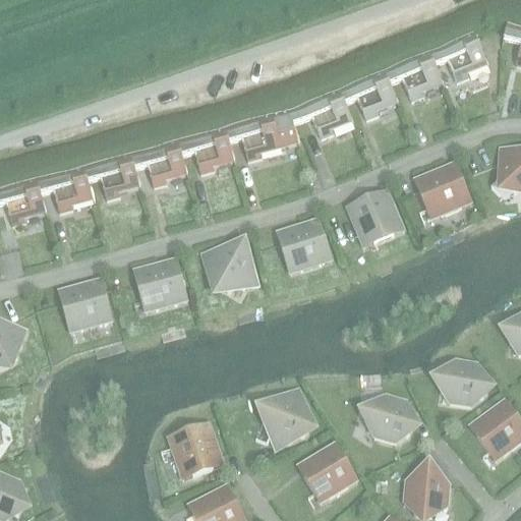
[(520,29),(506,26),(503,42),(520,46),(516,69),(520,70),(520,29)]
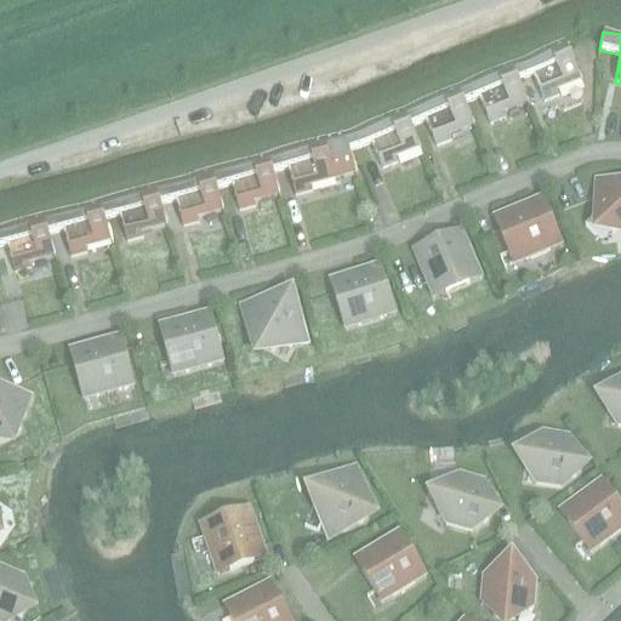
[(518,83),(518,81),(533,77),(543,103),(558,97),(557,92),(581,81),(565,41),(511,64),(518,83)]
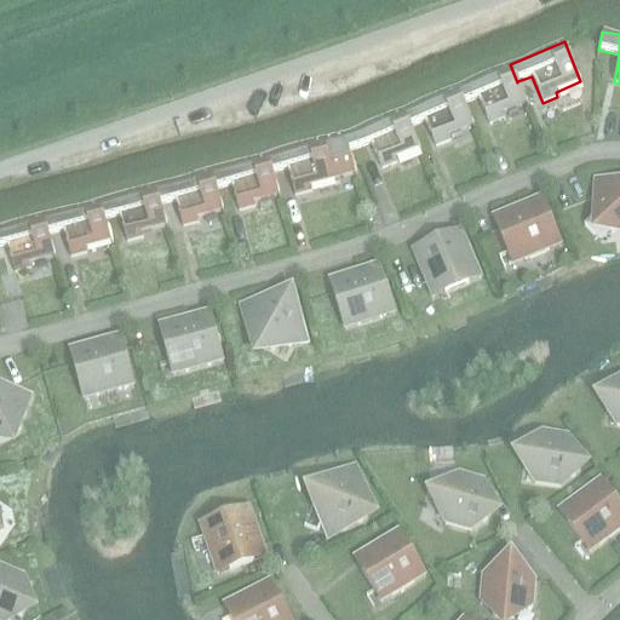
[(527,104),(517,81),(517,82),(510,64),(455,87),(463,104),(464,104),(477,98),(489,125),(504,119),(501,114),(527,104)]
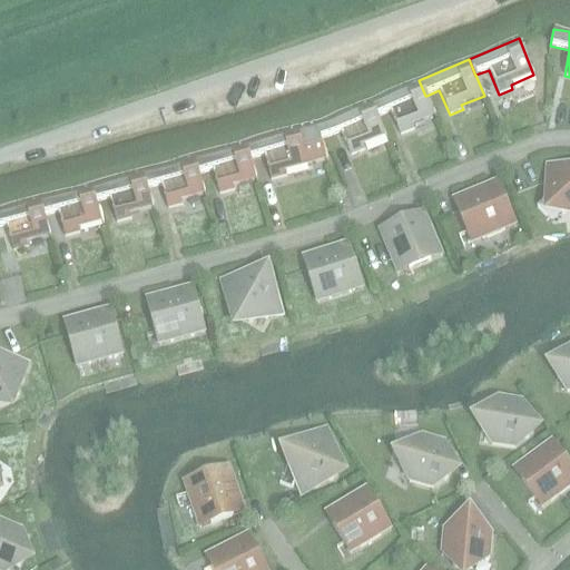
[(435,116),(426,96),(425,96),(419,80),(370,100),(373,108),(376,116),(377,116),(390,110),(400,136),(414,129),(412,126),(435,116)]
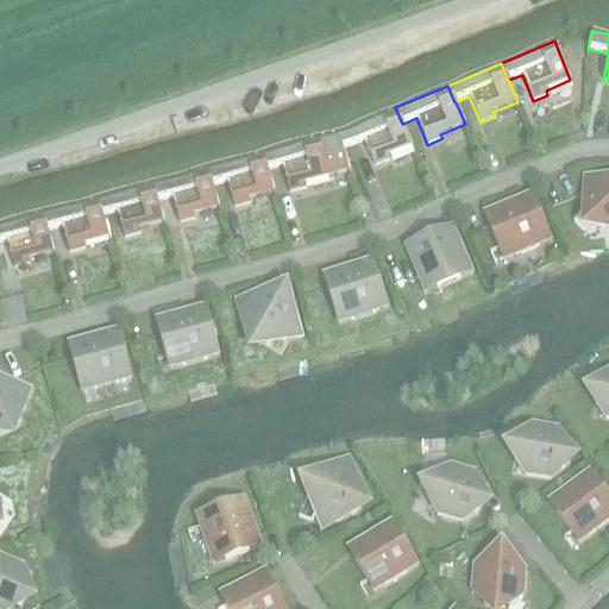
[(402,124),(399,115),(395,107),(339,130),(338,131),(345,148),(364,140),(375,167),(389,161),(388,156),(412,146),(403,124),(402,124)]
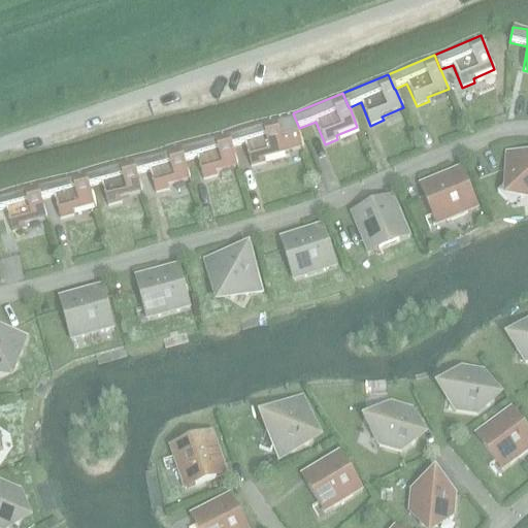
[(297,129),(299,128),(293,113),(227,131),(232,147),(232,146),(244,143),(251,167),(264,164),(263,160),(302,149),(297,129)]
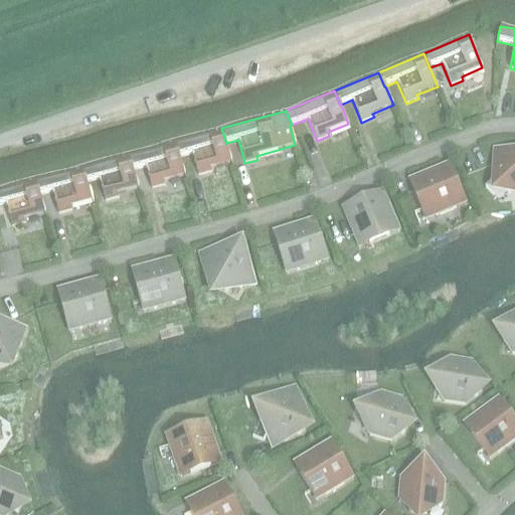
[(231,163),(226,143),(226,144),(221,128),(175,141),(179,156),(180,156),(192,153),(198,176),(211,172),(210,169),(231,163)]
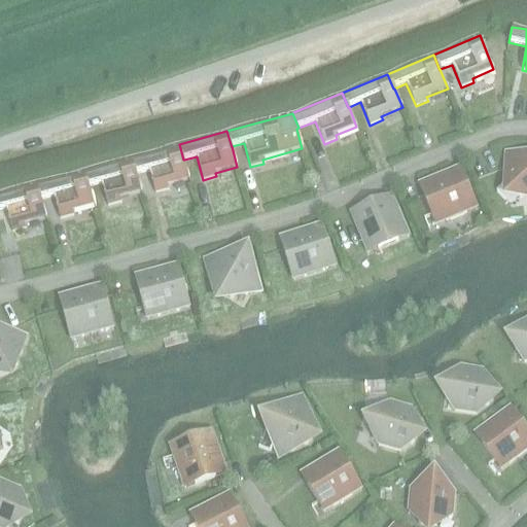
[(189,179),(184,160),(183,160),(179,144),(132,157),(136,173),(149,169),(155,192),(169,189),(168,185),(189,179)]
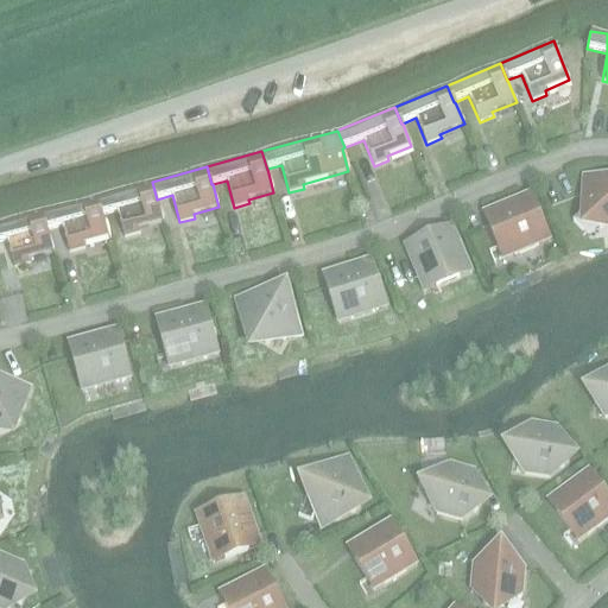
[(607,222),(607,184),(601,177),(582,195),(590,203),(582,211),(600,230),(607,222)]
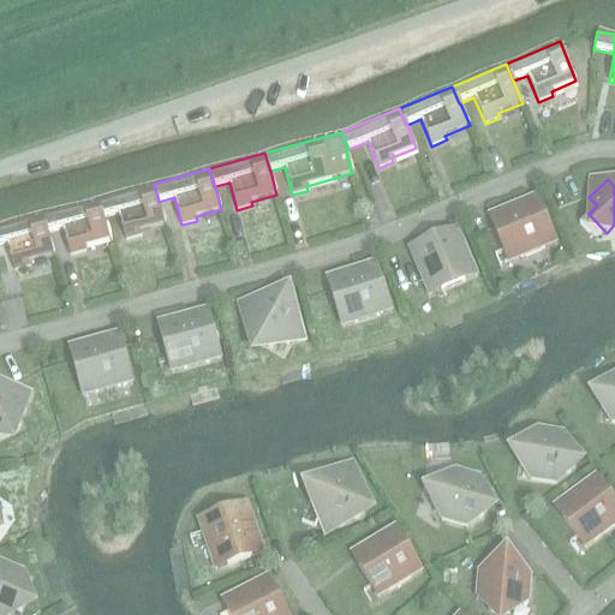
[(166,225),(159,202),(154,184),(97,198),(103,218),(103,216),(118,213),(126,240),(141,237),(139,232),(166,225)]
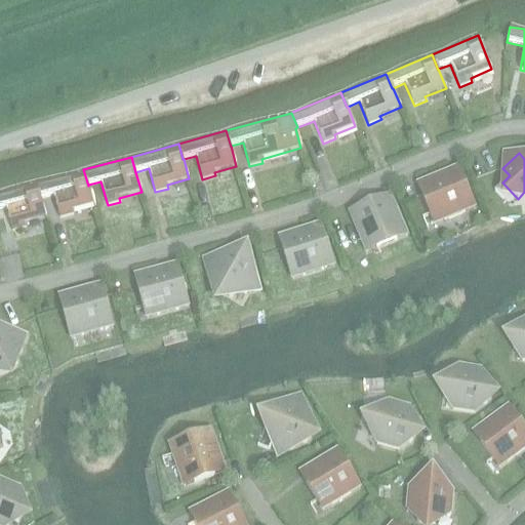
[(93,205),(88,185),(88,186),(83,169),(36,183),(40,198),(41,198),(53,195),(59,218),(73,214),(72,211),(93,205)]
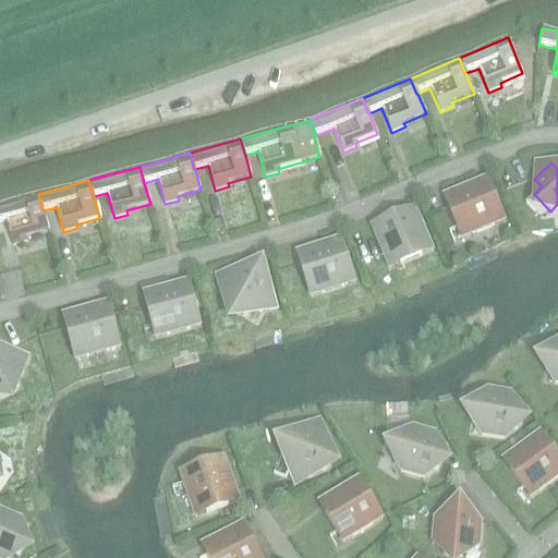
[(472,234),(494,226),(489,216),(499,211),(490,190),(481,194),(476,184),(455,193),(459,203),(448,207),(458,229),(468,225),(472,234)]
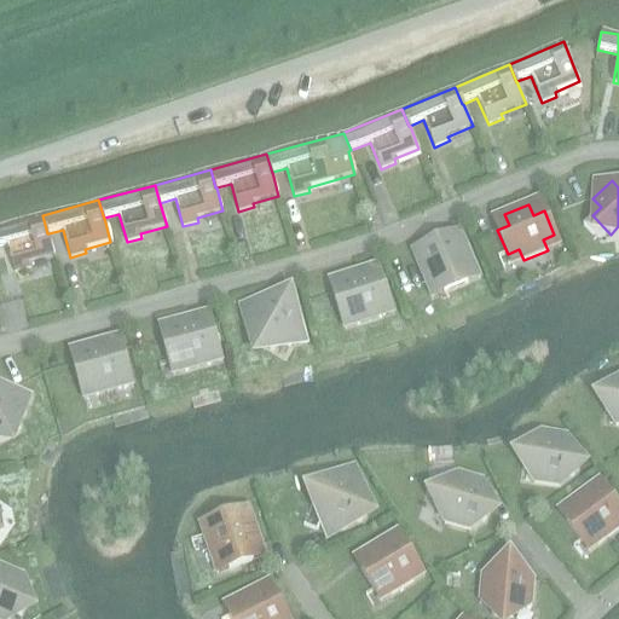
[(55,256),(48,233),(47,233),(42,215),(0,226),(0,246),(7,244),(15,273),(30,268),(29,264),(55,256)]
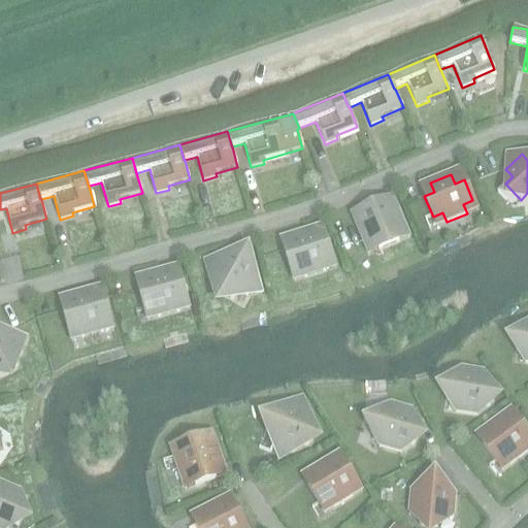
[(378,251),(399,242),(395,232),(404,228),(396,208),(386,211),(383,202),(362,211),(366,221),(356,225),(365,245),(374,241),(378,251)]
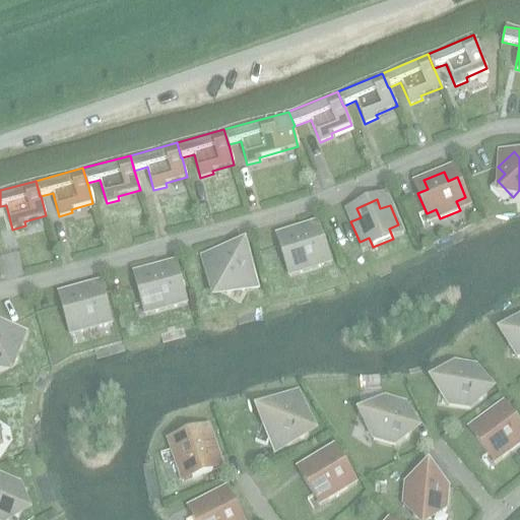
[(300,273),(321,267),(317,257),(327,254),(320,234),(311,237),(308,226),(286,234),(289,243),(280,247),(286,267),(297,264),(300,273)]
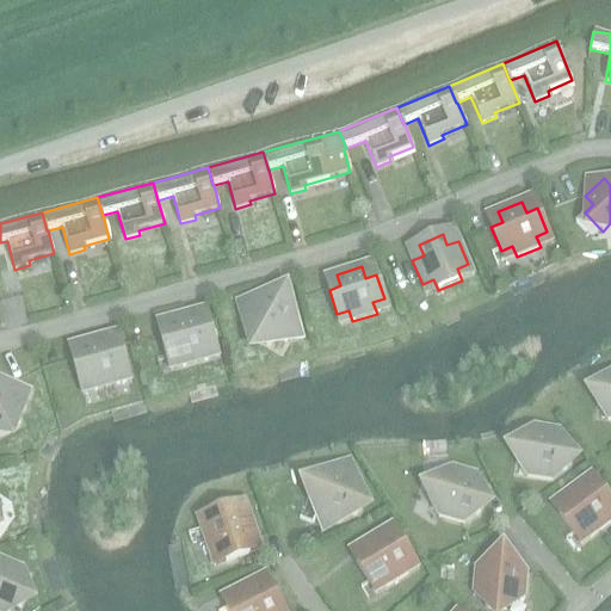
[(246,335),(269,349),(275,338),(285,344),(297,321),(287,315),(292,304),(270,292),(264,303),(254,297),(241,320),(252,326),(246,335)]
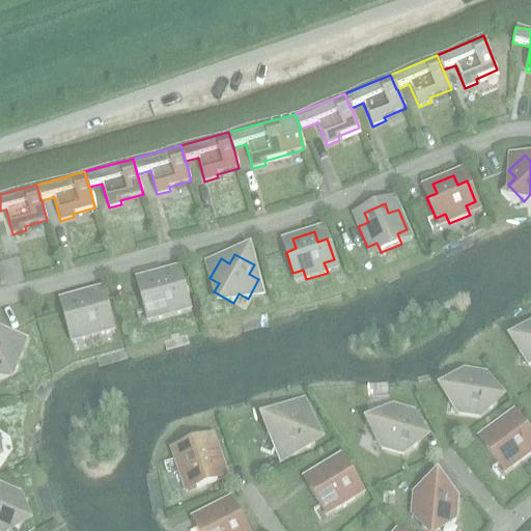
[(159,319),(180,313),(177,304),(188,301),(182,279),(171,282),(168,272),(147,278),(149,287),(140,290),(145,312),(156,309),(159,319)]
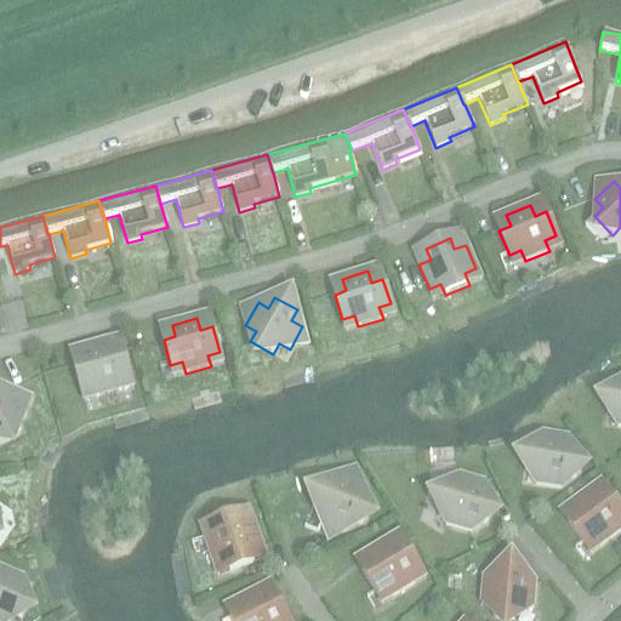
[(96,398),(121,391),(118,379),(130,376),(123,351),(110,354),(108,342),(83,349),(85,360),(74,364),(81,389),(92,386),(96,398)]
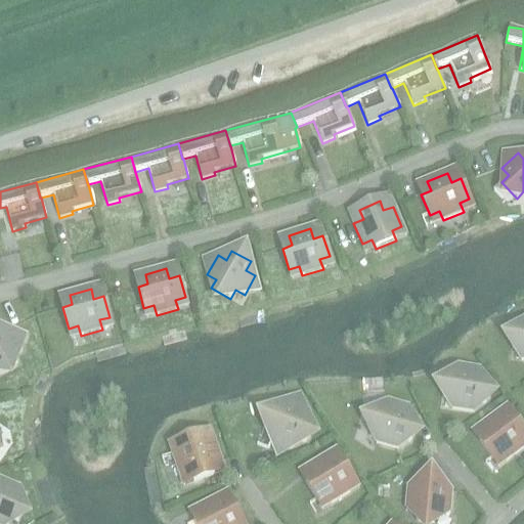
[(521,360),(523,360),(523,328),(515,328),(512,349),(522,351),(521,360)]
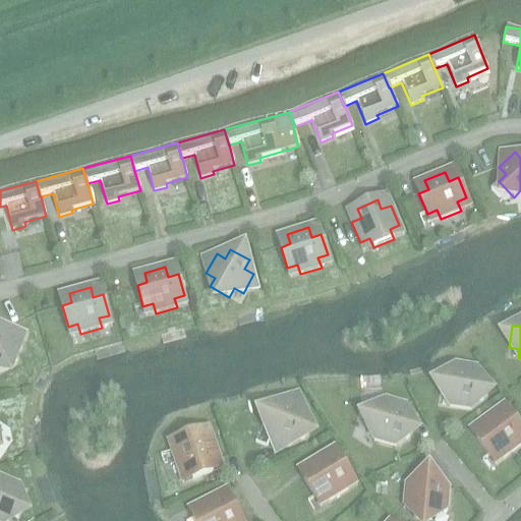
[(0,369),(16,361),(12,352),(20,348),(10,329),(1,333),(0,331),(0,369)]
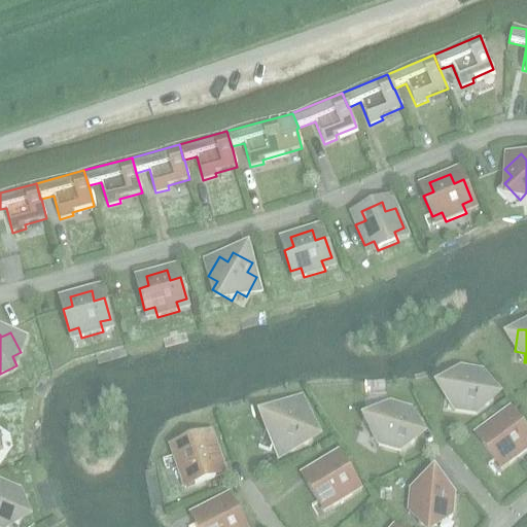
[(454,412),(476,416),(478,406),(488,407),(491,385),(481,383),(483,374),(461,370),(459,380),(449,378),(446,400),(456,401),(454,412)]
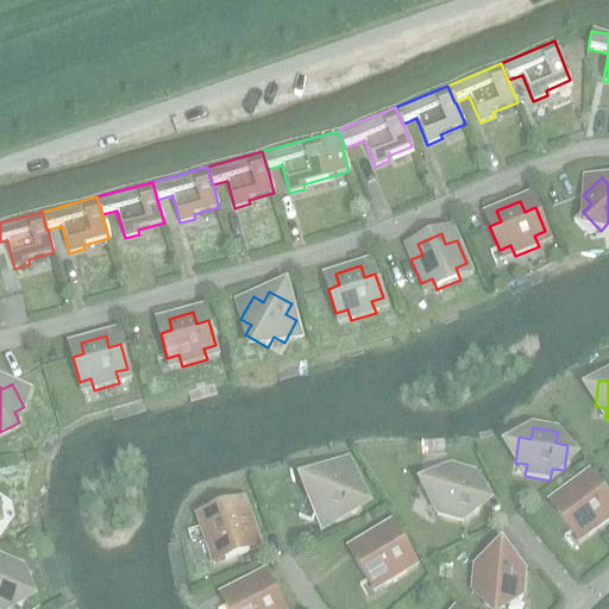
[(314,513),(339,522),(343,512),(355,516),(363,491),(352,488),(356,476),(332,468),(328,478),(316,473),(308,498),(319,502),(314,513)]
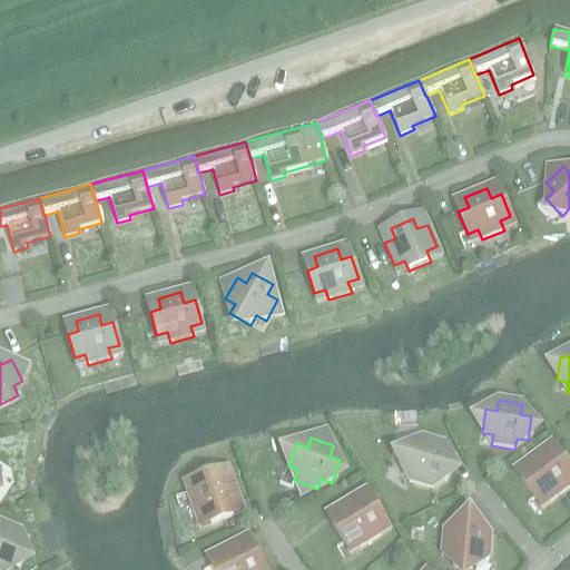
[(445,482),(452,459),(442,455),(444,444),(422,439),(419,449),(408,446),(401,469),(412,472),(409,483),(432,490),(435,479),(445,482)]
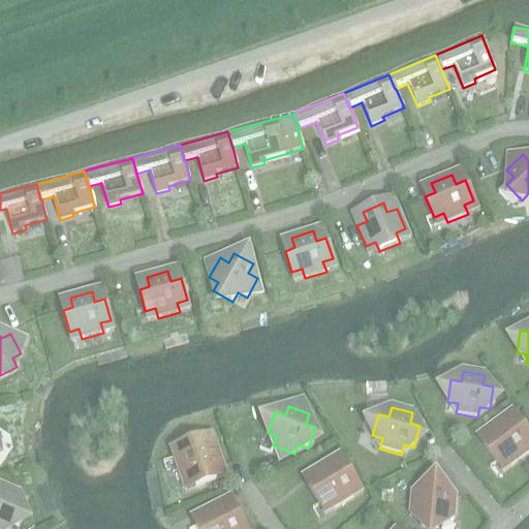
[(511,466),(528,452),(523,444),(528,439),(528,434),(518,419),(509,426),(503,417),(486,431),(492,439),(484,445),(497,464),(505,458),(511,466)]
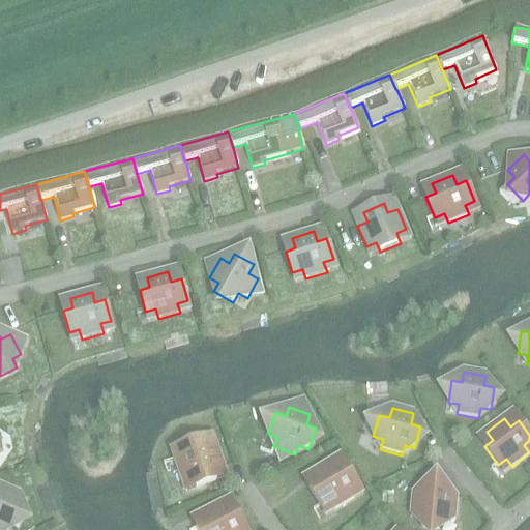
[(196,488),(216,480),(213,471),(224,468),(216,446),(206,450),(203,440),(181,447),(185,458),(175,461),(182,481),(193,478),(196,488)]
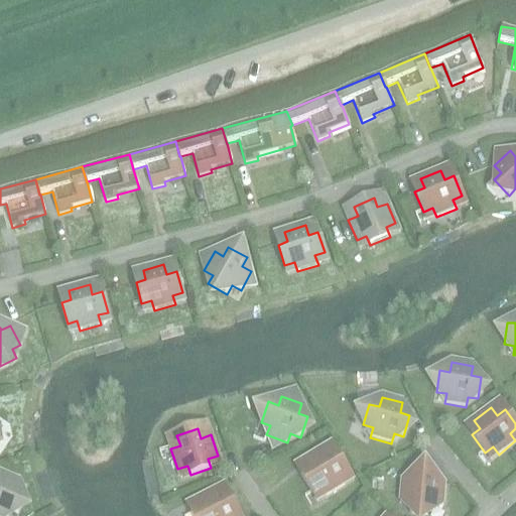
[(326,497),(345,486),(339,477),(348,472),(337,453),(328,459),(323,449),(303,461),(309,470),(300,475),(311,493),(320,488),(326,497)]
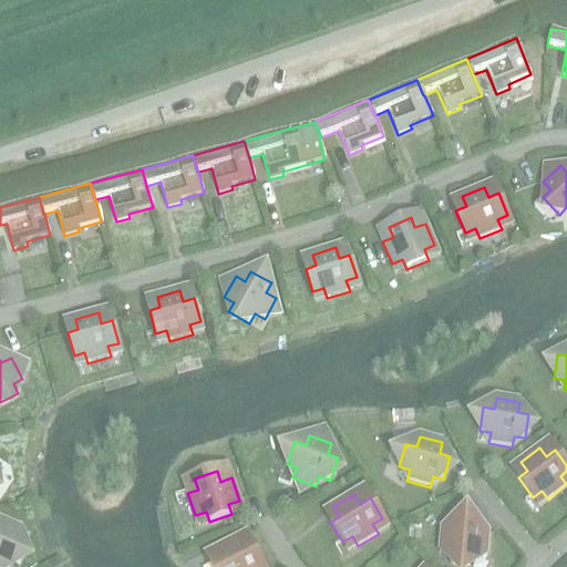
[(450,564),(474,566),(475,555),(486,556),(488,533),(477,532),(478,521),(454,518),(453,529),(442,528),(440,552),(451,553),(450,564)]
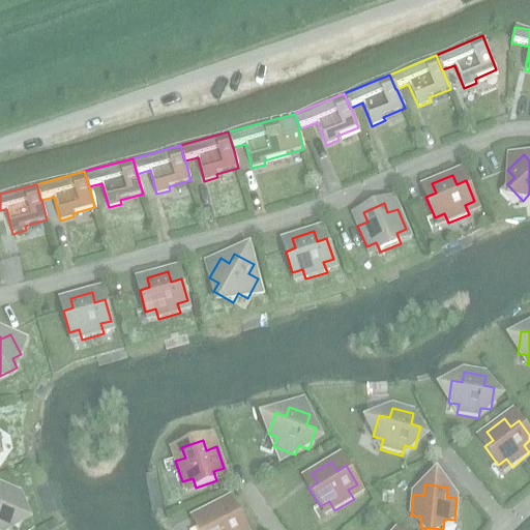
[(0,529),(4,529),(7,525),(17,529),(26,508),(17,504),(21,495),(0,486),(0,529)]
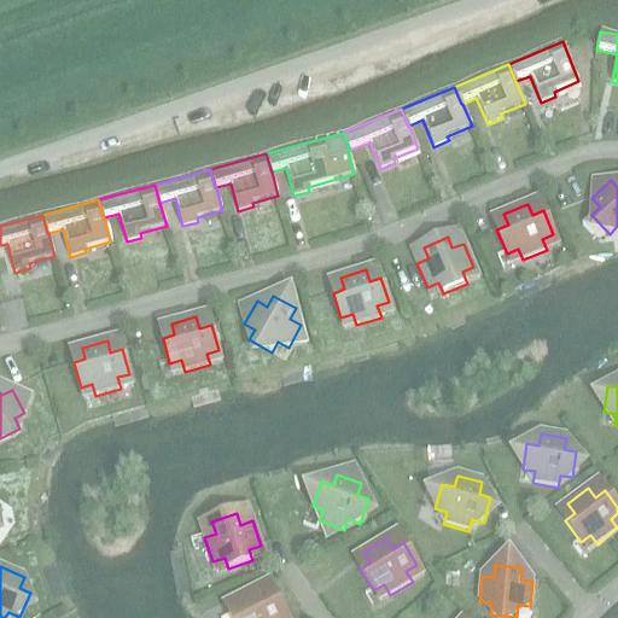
[(281,617),(286,616),(274,593),(263,598),(257,588),(234,599),(240,610),(229,616),(229,617),(281,617)]
